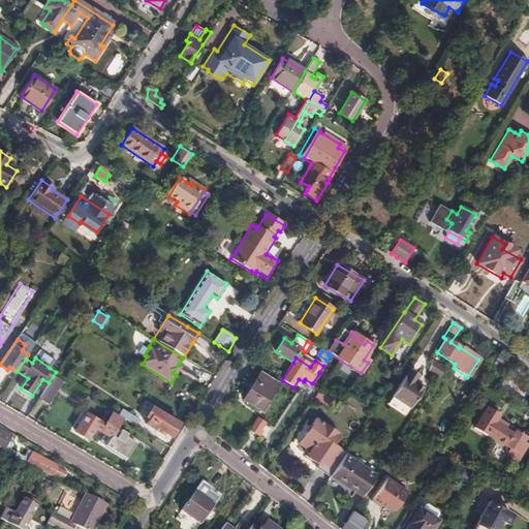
[(358,380),(362,374),(361,373),(341,361),(340,362),(338,366),(358,380)]
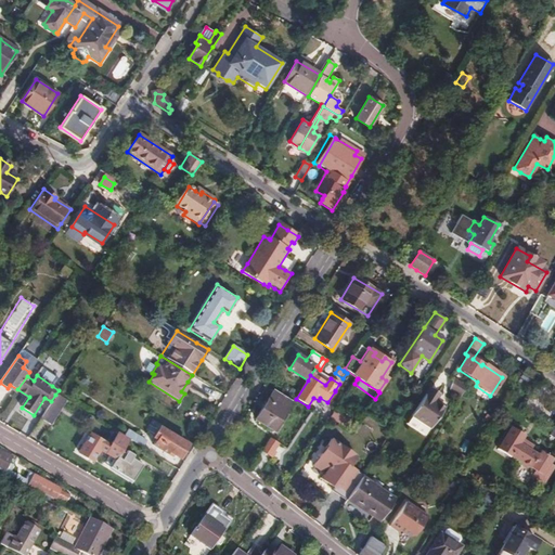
[(465,388),(451,378),(448,390),(459,397),(465,388)]
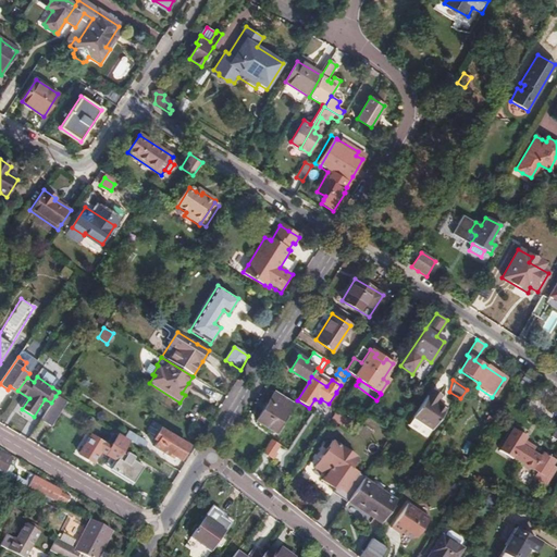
[(193,386),(188,383),(182,393),(185,395),(186,396),(193,386)]
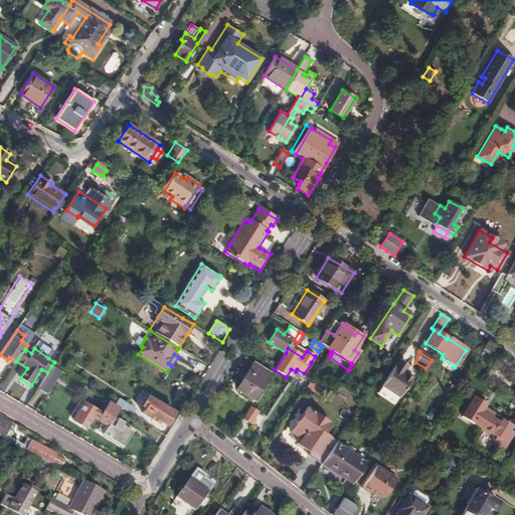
[(406,367),(398,362),(381,387),(377,394),(394,405),(398,398),(411,378),(402,372),(406,367)]
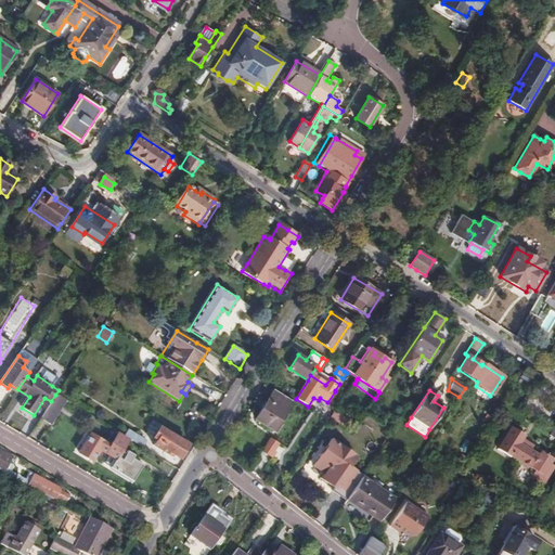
[(256,418),(273,430),(289,403),(273,392),(256,418)]
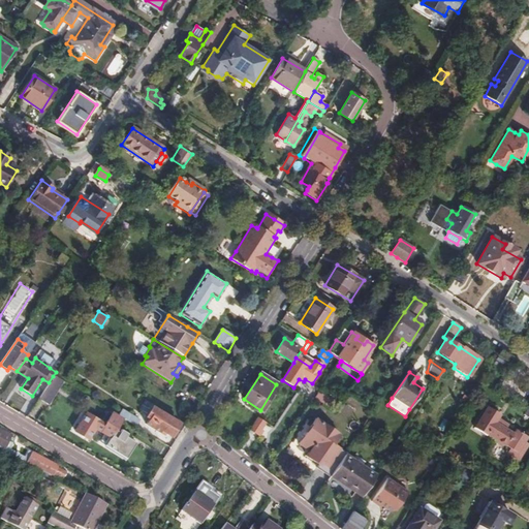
[(64,382),(56,376),(52,382),(40,399),(50,405),(64,382)]
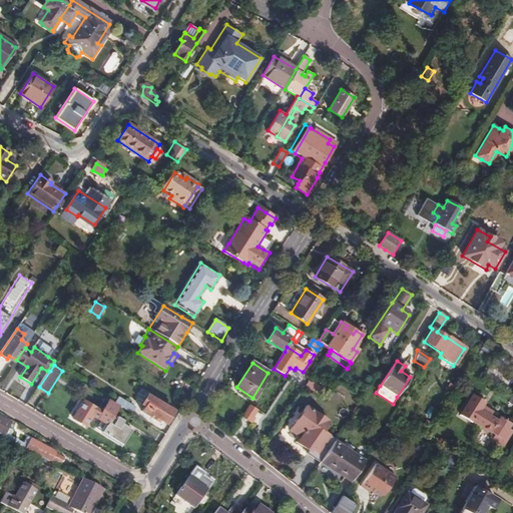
[(313,386),(309,383),(305,388),(309,391),(313,386)]
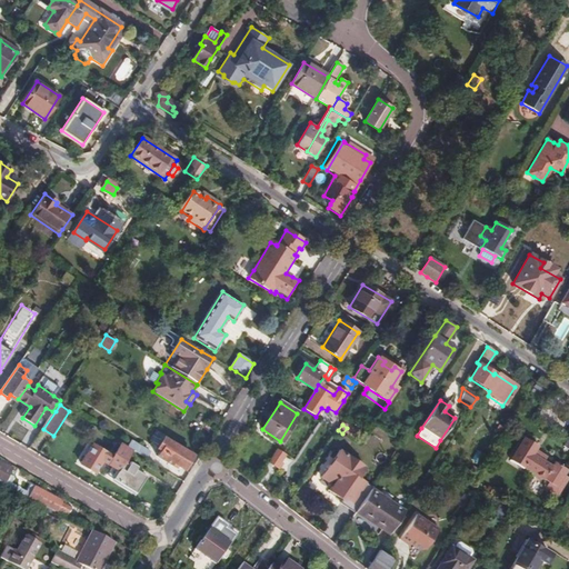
[(342,433),(351,440),(356,433),(347,428),(342,433)]
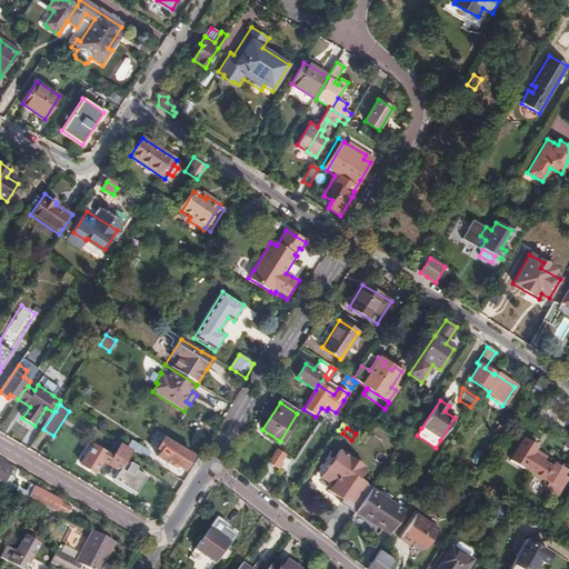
[(170,461),(186,471),(196,455),(165,436),(156,450),(160,452),(157,457),(169,465),(170,461)]
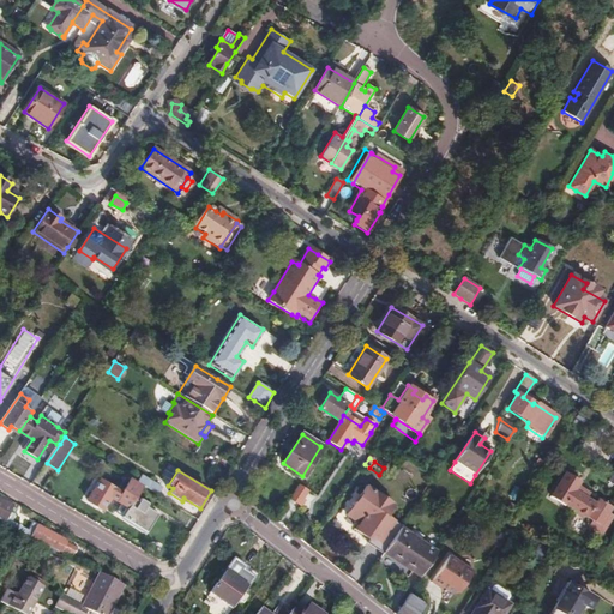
[(605,521),(608,513),(612,507),(599,498),(595,504),(587,499),(575,492),(577,487),(579,482),(565,474),(552,497),(551,498),(565,506),(566,505),(601,527),(605,521)]
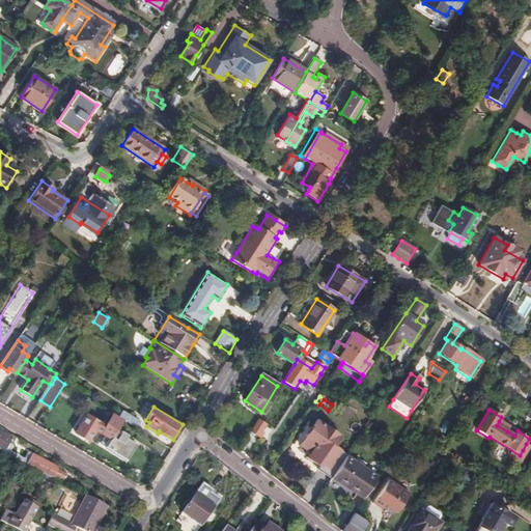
[(74,434),(90,444),(96,435),(101,437),(96,445),(127,463),(137,445),(128,439),(129,436),(121,431),(120,434),(118,432),(124,422),(111,414),(106,424),(86,413),(74,434)]
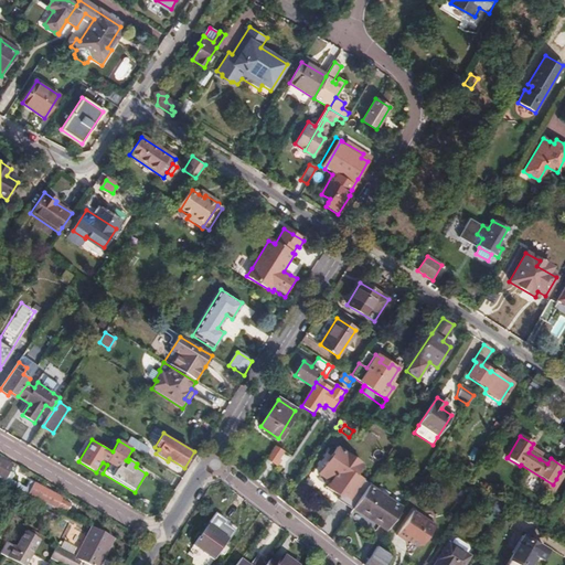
[(327,487),(349,454),(337,445),(319,472),(330,480),(327,486),(327,487)]
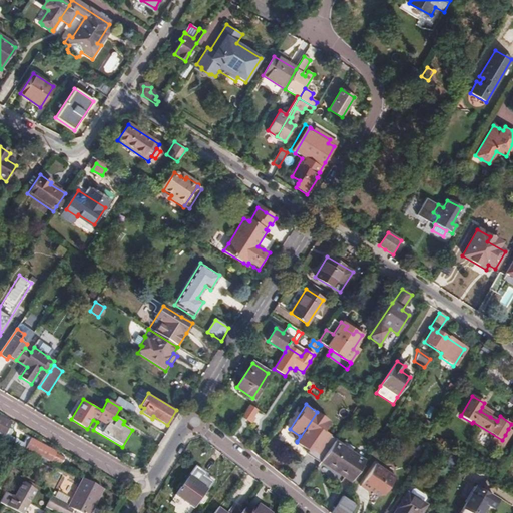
[(249,422),(252,417),(257,410),(250,406),(242,417),(249,422)]
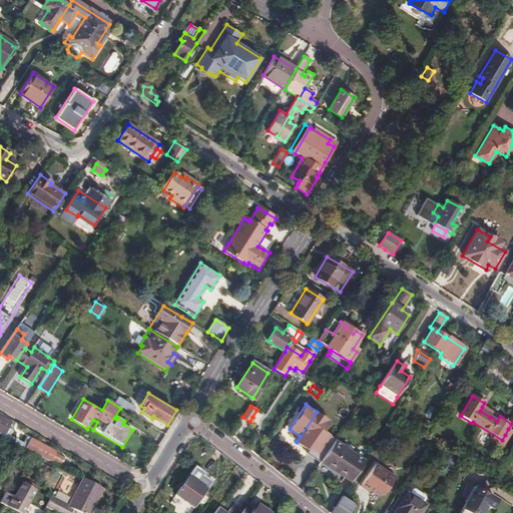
[(480,411),(490,417),(492,413),(484,408),(482,407),(480,411)]
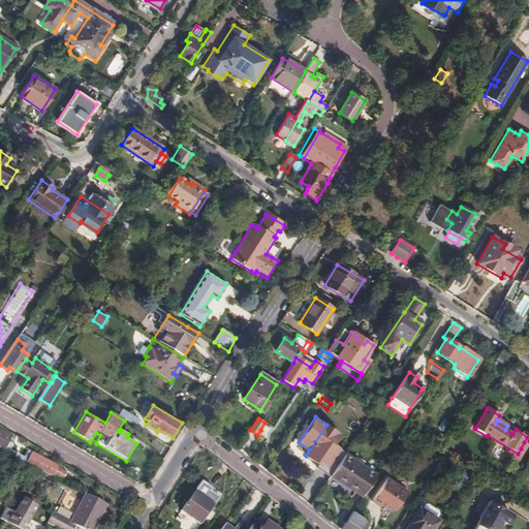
[(344,454),(332,444),(339,434),(327,425),(306,456),(318,464),(315,468),(329,477),(330,475),(344,454)]
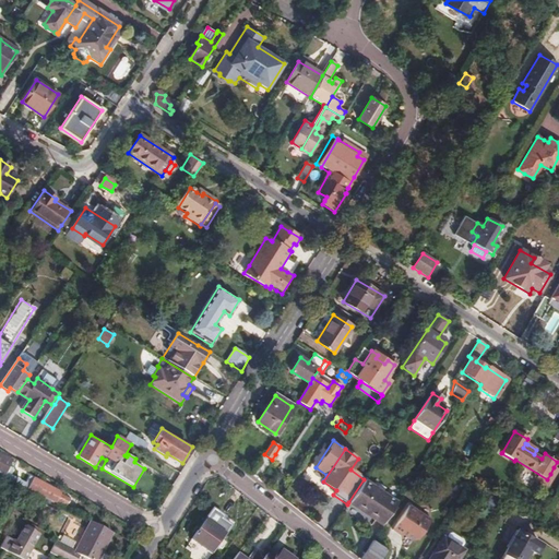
[(0,472),(6,475),(13,460),(0,452),(0,472)]
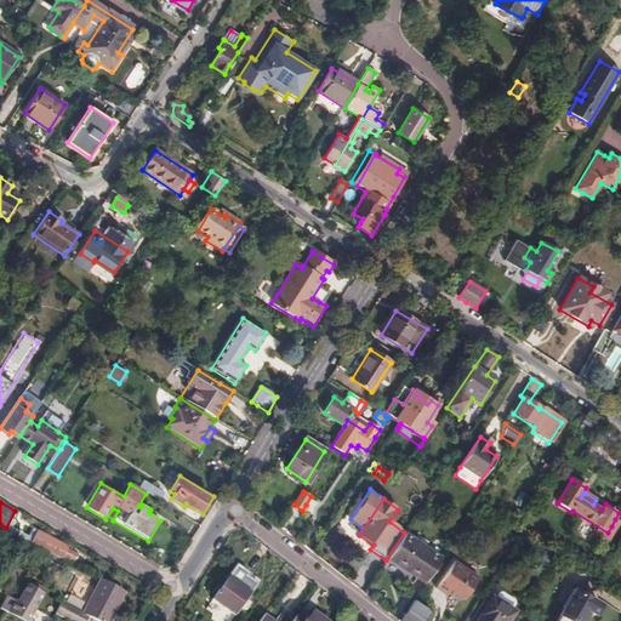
[(24,537),(61,556),(64,548),(56,545),(57,541),(36,531),(34,535),(28,533),(24,537)]
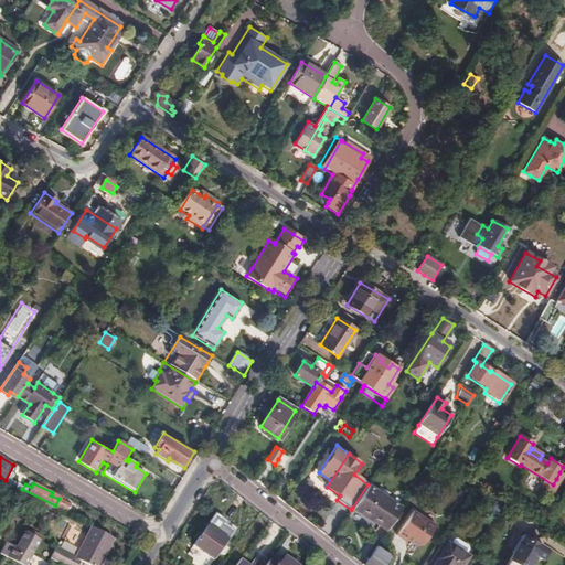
[(401,507),(368,484),(352,508),(377,523),(386,530),(401,507)]
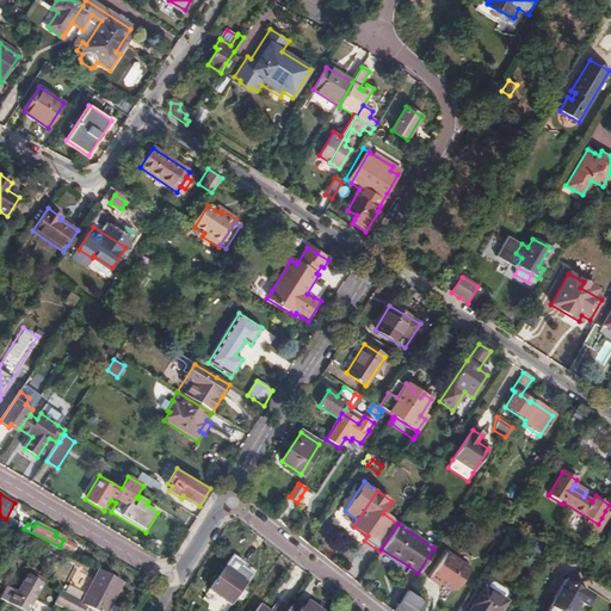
[(445,551),(429,579),(437,585),(438,582),(451,591),(456,590),(470,567),(445,551)]
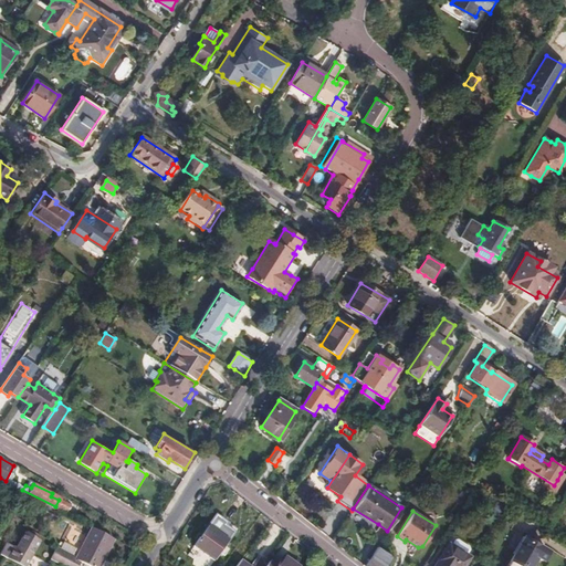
[(87,565),(96,565),(112,538),(91,527),(74,559),(54,548),(49,558),(63,565),(76,565),(79,562),(87,565)]
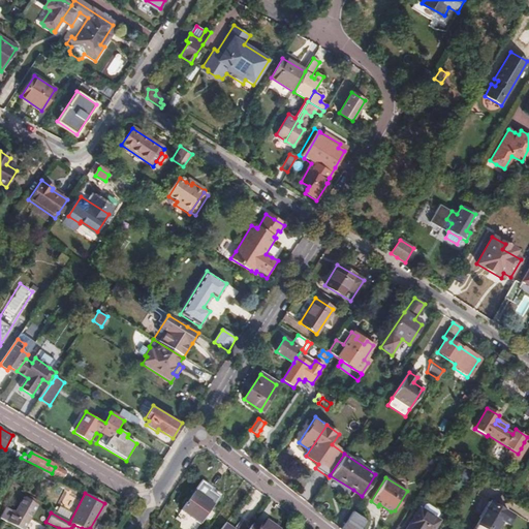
[(213,506),(193,493),(181,511),(200,525),(213,506)]
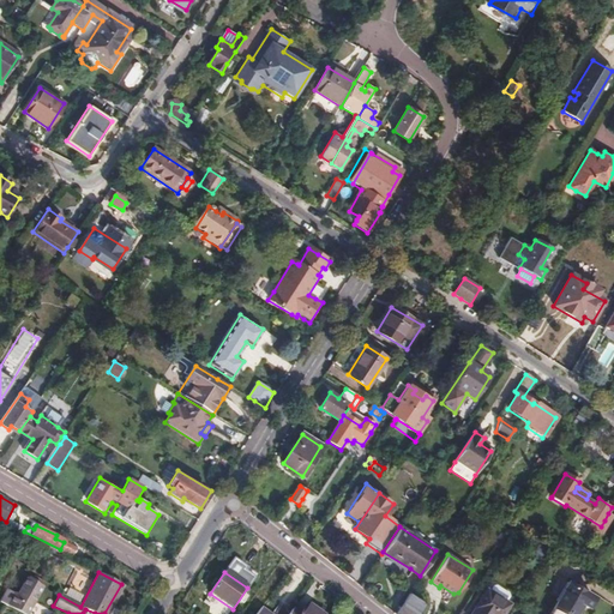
[(16,594),(8,607),(23,613),(26,613),(41,587),(28,578),(18,595),(16,594)]
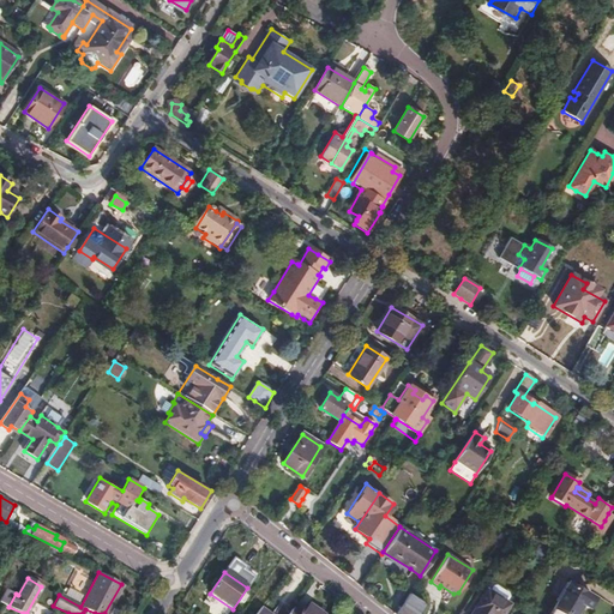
[(73,588),(83,590),(85,581),(76,578),(73,588)]
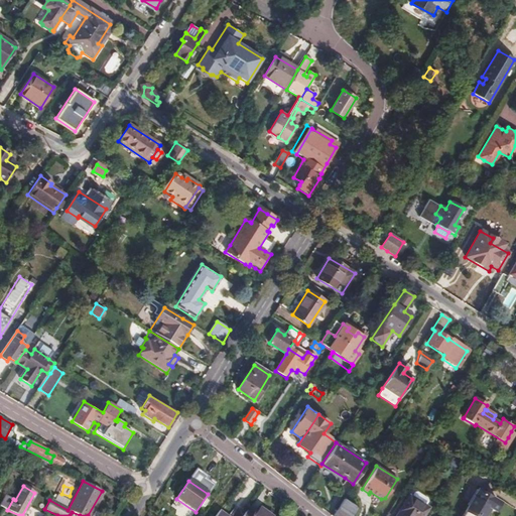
[(463,515),(478,515),(484,506),(494,511),(499,502),(476,490),(468,506),(469,506),(463,515)]
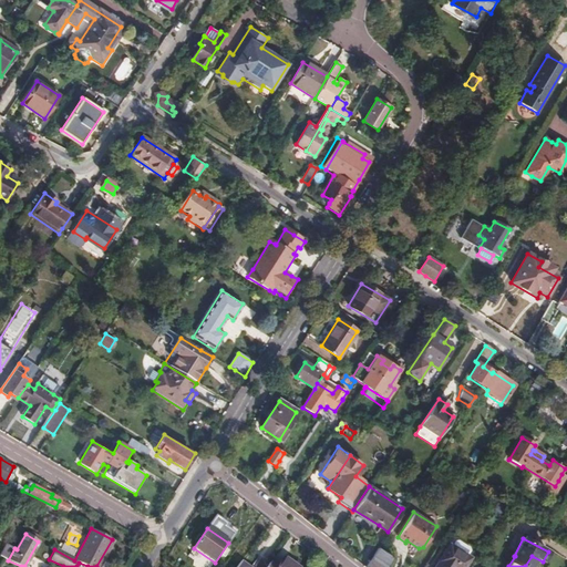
[(434,566),(449,546),(447,546),(433,566),(434,566)]
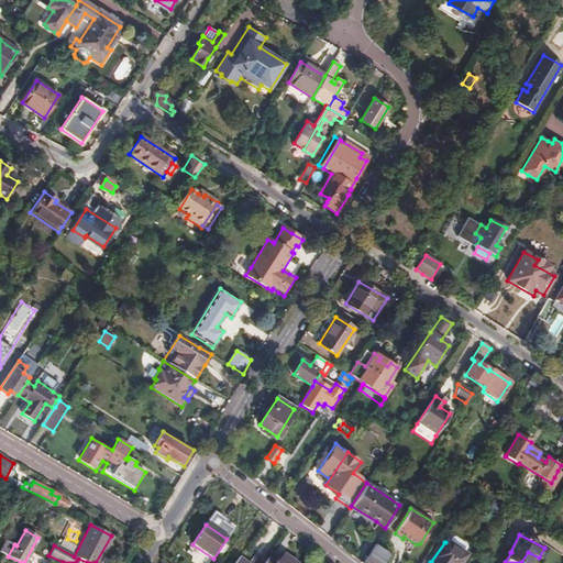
[(461,562),(466,555),(445,542),(431,562),(461,562)]
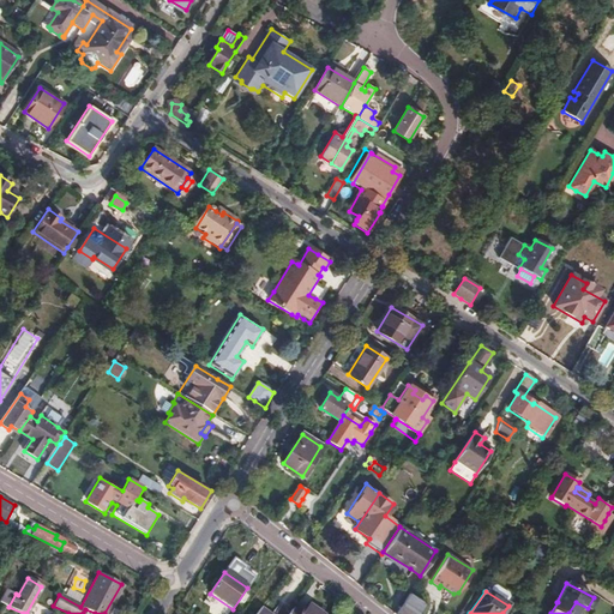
[(416,613),(423,603),(408,594),(395,613),(404,613),(405,613),(416,613)]
